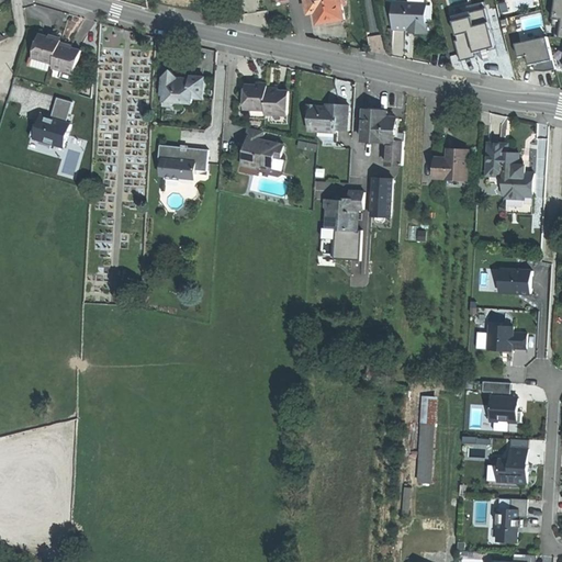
[(306,0),(308,13),(316,12),(318,24),(330,21),(345,19),(343,6),(345,6),(344,0),(306,0)]
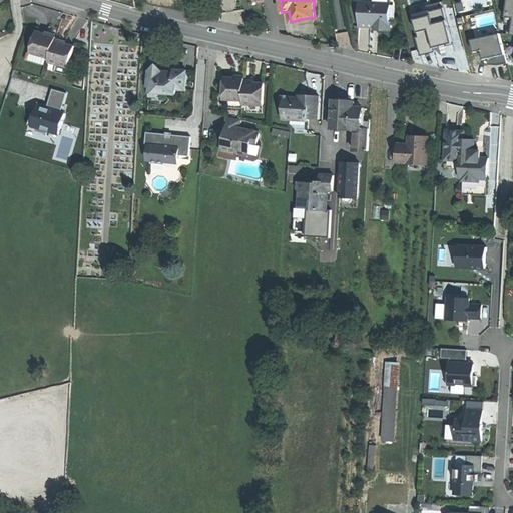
[(434,30),(438,47),(459,42),(449,0),(440,0),(413,6),(419,33),(434,30)]
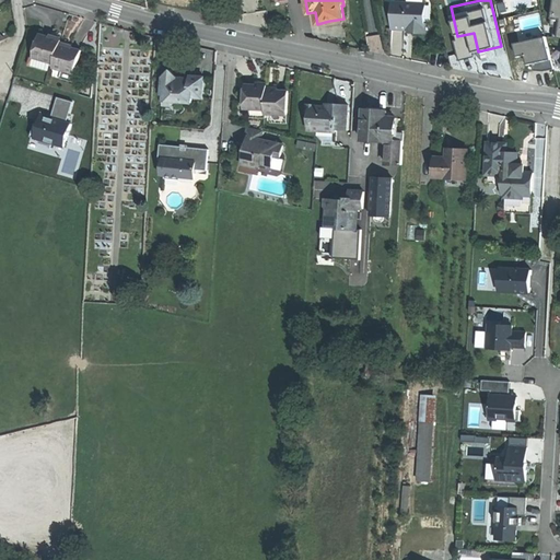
[(426,23),(427,4),(394,2),(392,30),(406,30),(406,25),(410,26),(413,26),(413,33),(430,34),(430,24),(426,23)]
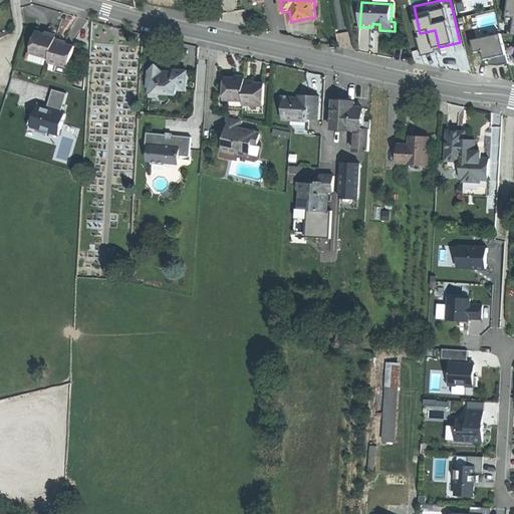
[(340,44),(352,43),(350,31),(339,32),(340,44)]
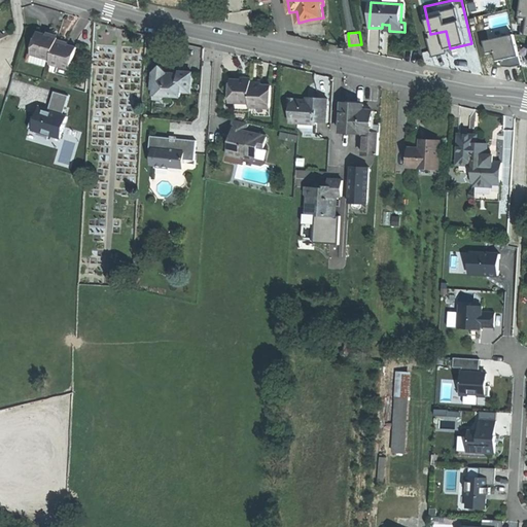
[(51,61),(58,42),(59,39),(47,36),(39,33),(32,56),(46,60),(51,61)]
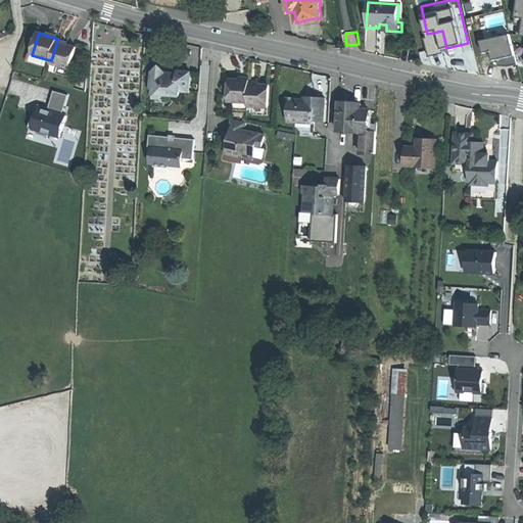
[(521,61),(517,34),(481,39),(483,51),(498,49),(501,64),(521,61)]
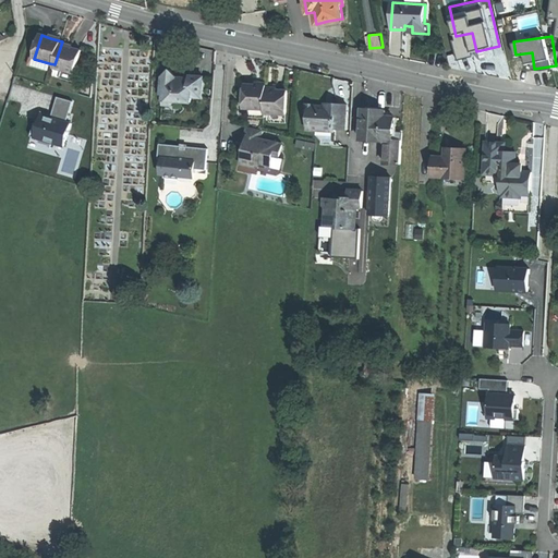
[(72,49),(61,45),(55,64),(53,69),(74,75),(82,51),(72,49)]
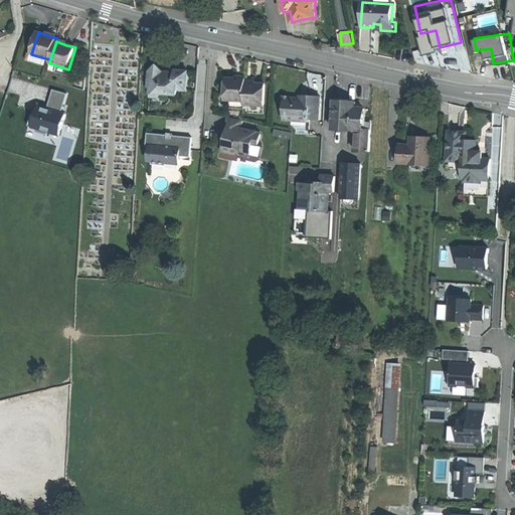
[(43,65),(45,58),(31,54),(29,53),(27,60),(43,65)]
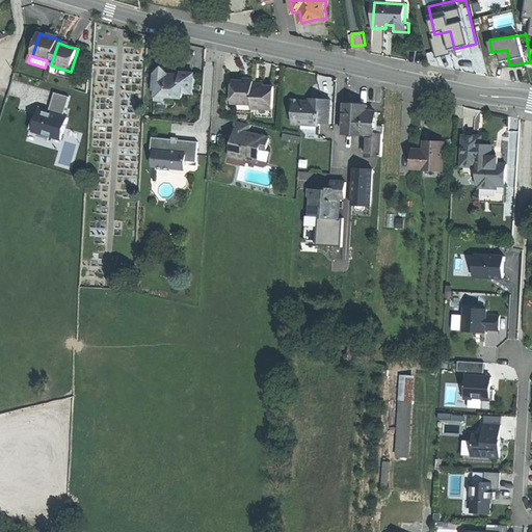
[(189,94),(191,73),(177,72),(177,75),(174,75),(169,78),(166,78),(165,78),(165,74),(159,68),(152,74),(151,91),(153,91),(153,102),(168,103),(179,98),(180,92),(189,94)]
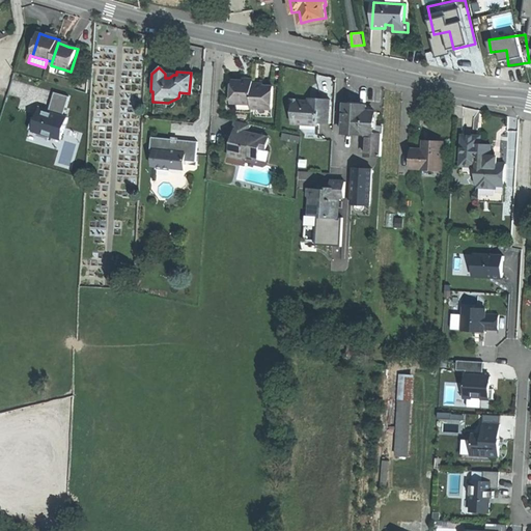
[(249,88),(249,80),(241,79),(229,78),(228,101),(242,102),(242,111),(269,113),(271,89),(256,88),(249,88)]
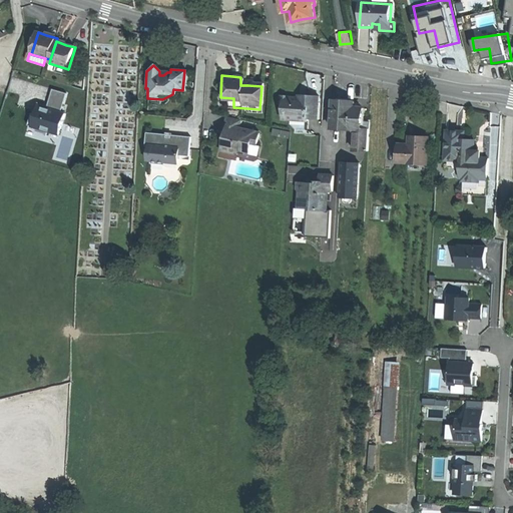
[(65,108),(70,92),(55,87),(50,103),(65,108)]
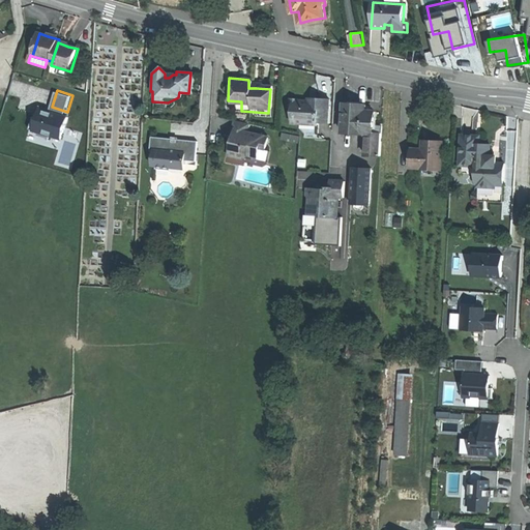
[(327,124),(328,99),(314,98),(314,101),(306,101),(295,101),(295,98),(288,98),(288,109),(292,114),(292,125),(318,126),(318,124),(327,124)]
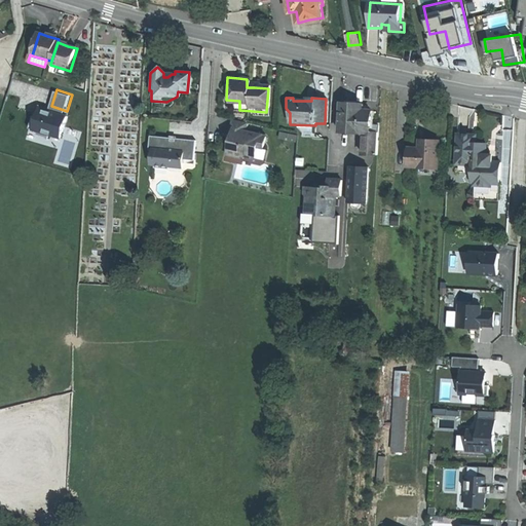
[(67,138),(74,115),(40,104),(33,127),(67,138)]
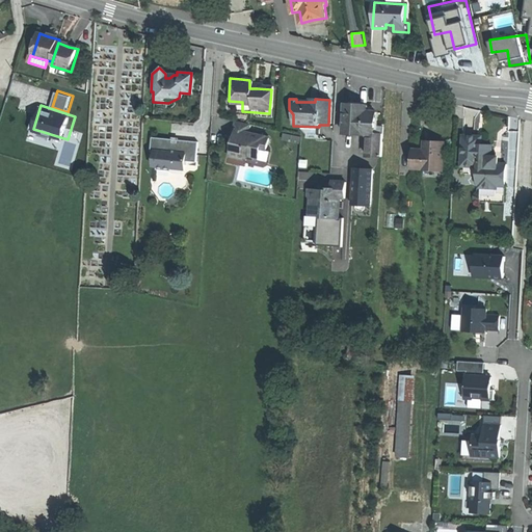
[(373,135),(373,127),(374,113),(364,112),(365,106),(354,106),(343,105),(341,134),(365,135),(373,136),(373,135)]
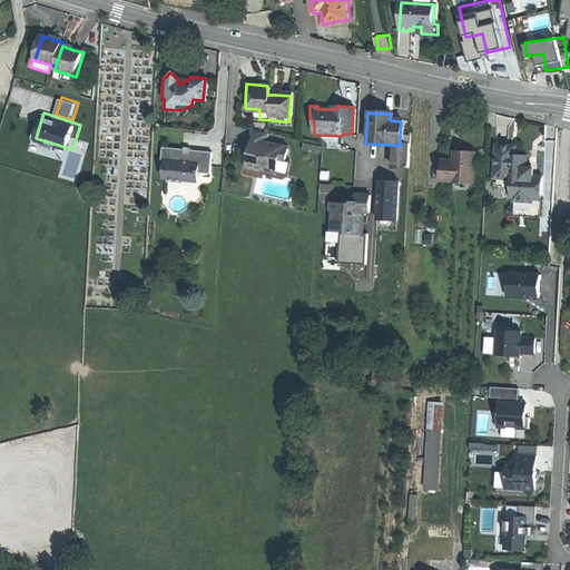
[(244,169),(262,174),(262,172),(273,174),(275,161),(283,163),(286,148),(265,144),(265,134),(248,130),(245,145),(248,146),(248,150),(244,169)]
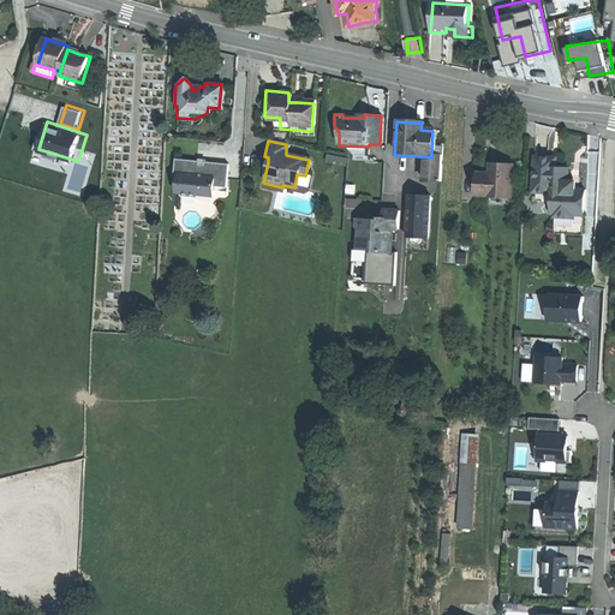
[(431,156),(440,156),(441,148),(431,147),(431,156)]
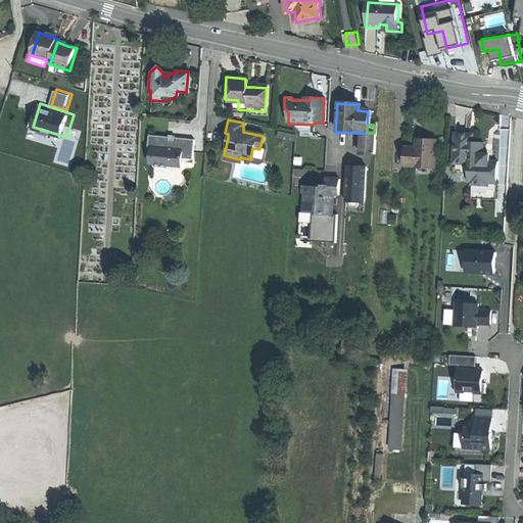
[(374,133),(367,133),(367,134),(359,133),(358,154),(373,155),(374,133)]
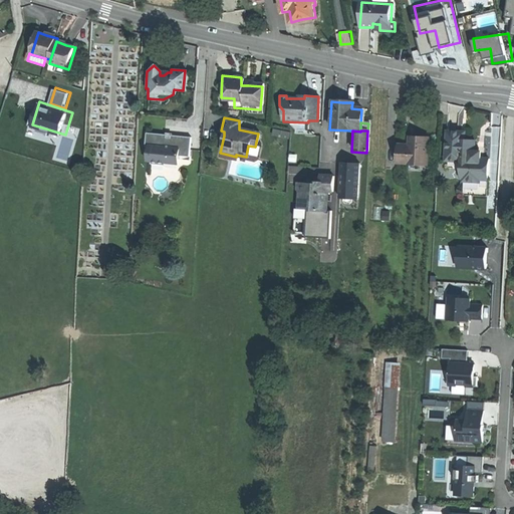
[(191,139),(171,136),(171,139),(166,139),(167,136),(146,134),(144,147),(148,147),(146,162),(151,162),(150,165),(164,166),(164,164),(177,165),(178,157),(189,158),(191,139)]
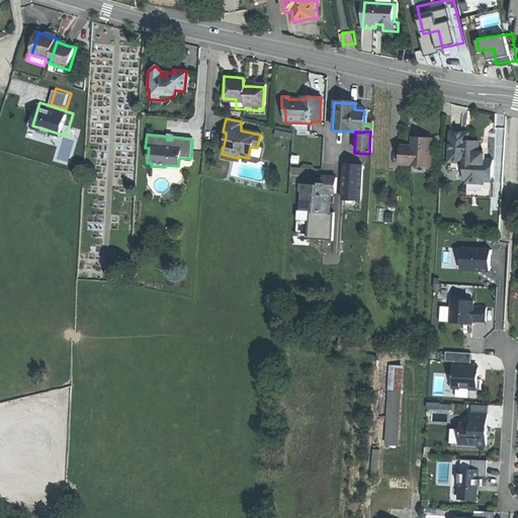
[(490,184),(492,163),(484,162),(484,160),(482,158),(480,155),(477,155),(478,144),(466,143),(466,136),(460,135),(450,135),(448,164),(464,165),(463,182),(465,182),(465,185),(483,186),(483,183),(490,184)]
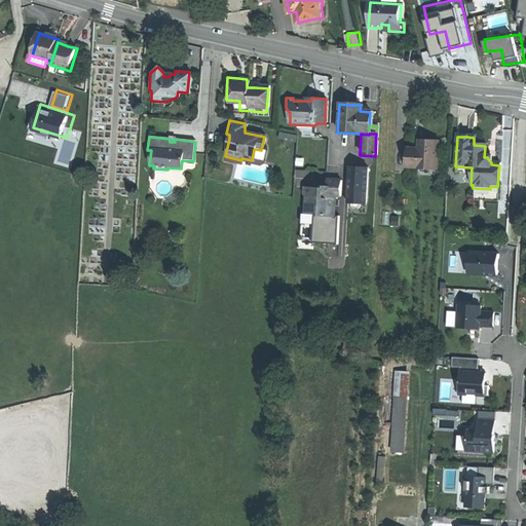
[(420,150),(417,149),(407,149),(405,167),(417,168),(435,170),(436,170),(438,142),(428,142),(421,141),(420,150)]
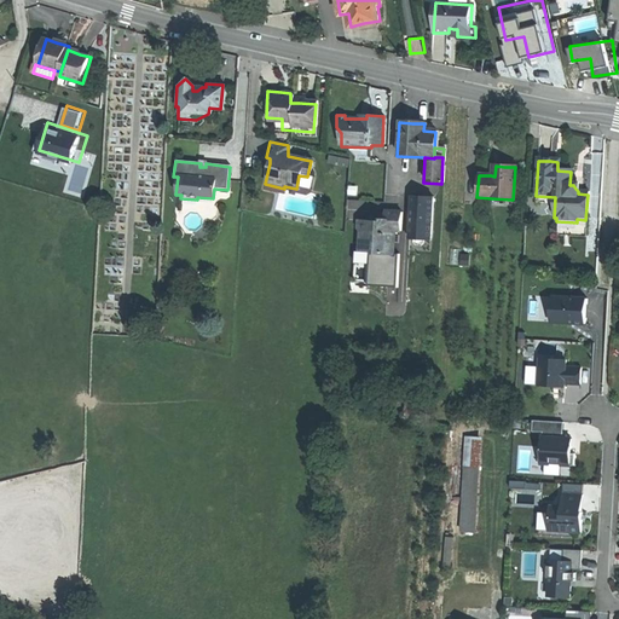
[(408,241),(428,242),(431,198),(410,197),(408,241)]
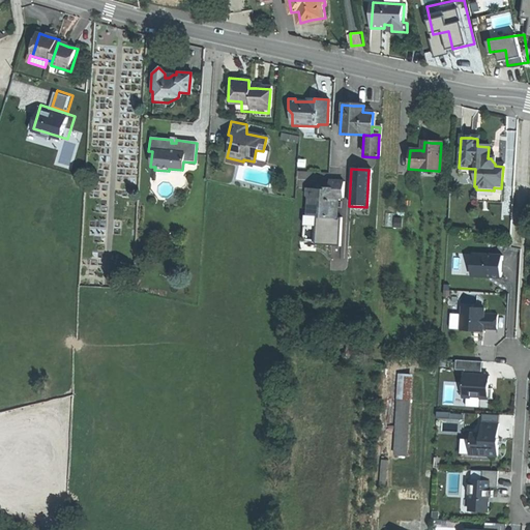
[(343,181),(327,181),(327,184),(327,187),(320,187),(312,187),(312,189),(303,189),(303,197),(306,199),(306,200),(320,201),(319,216),(319,218),(334,219),(335,198),(342,199),(343,181)]
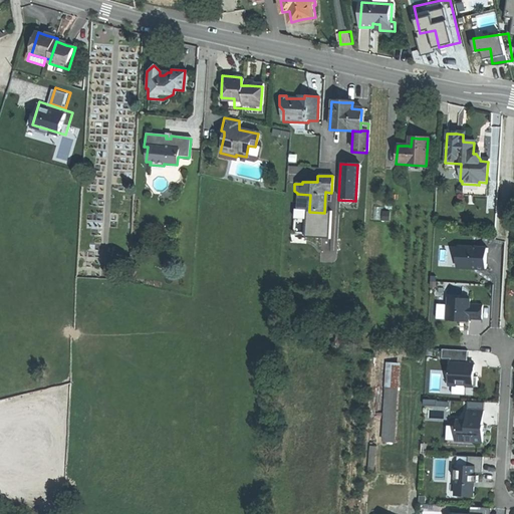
[(296,209),(309,210),(310,195),(297,194),(296,209)]
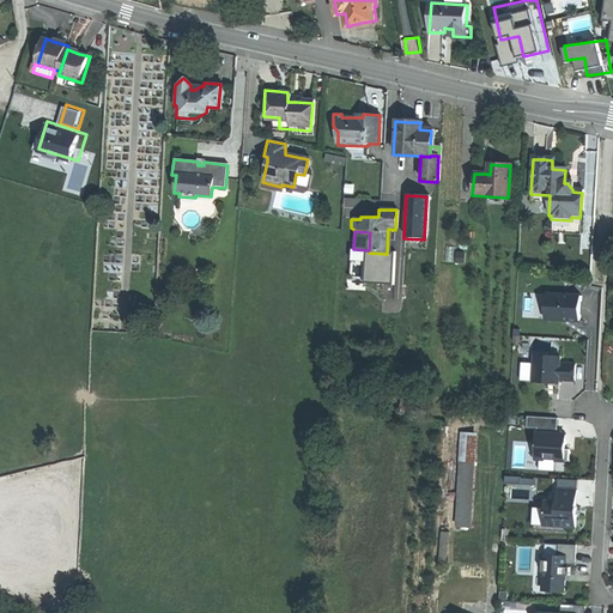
[(578,297),(545,295),(544,319),(577,321),(578,297)]
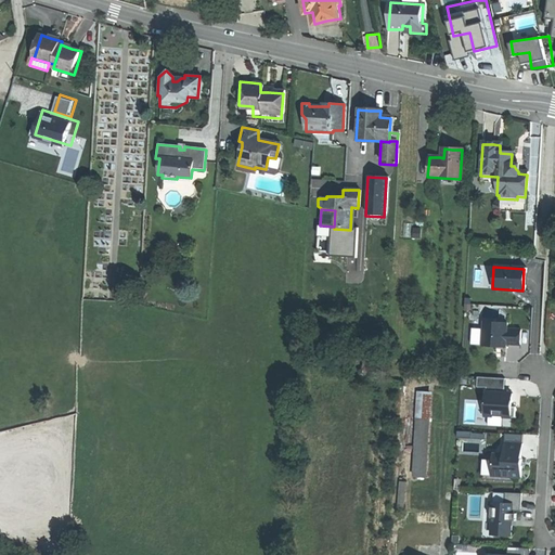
[(506,323),(482,322),(481,346),(504,347),(505,345),(519,345),(519,337),(519,330),(505,330),(506,323)]
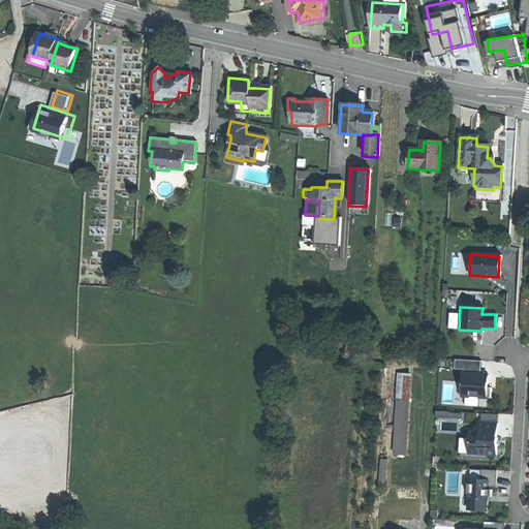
[(479,361),(454,360),(454,369),(462,370),(461,397),(489,398),(490,389),(487,387),(487,382),(487,375),(483,375),(483,372),(479,372),(479,361)]
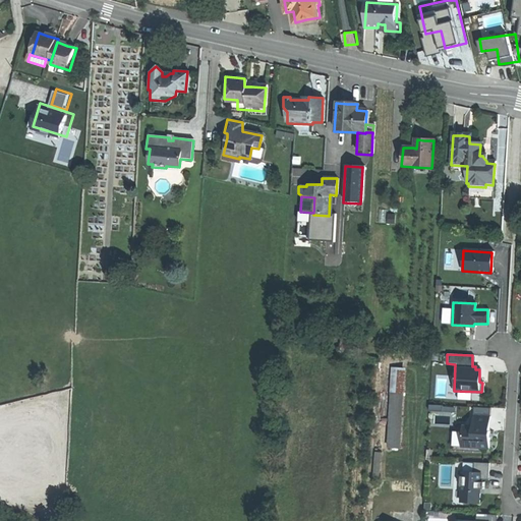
[(392,365),(392,447),(408,447),(409,365),(392,365)]
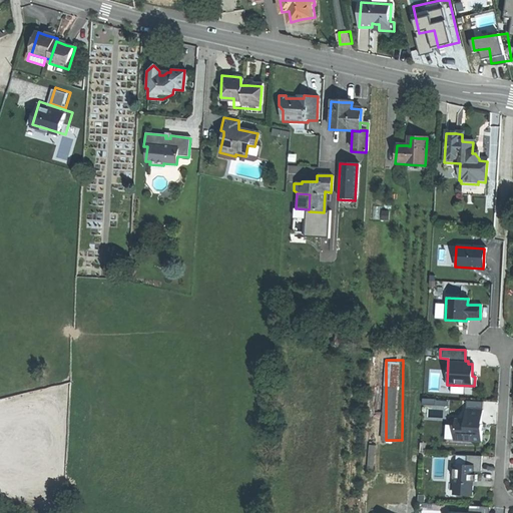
[(465,421),(455,420),(454,439),(480,441),(481,433),(481,425),(481,411),(465,410),(465,421)]
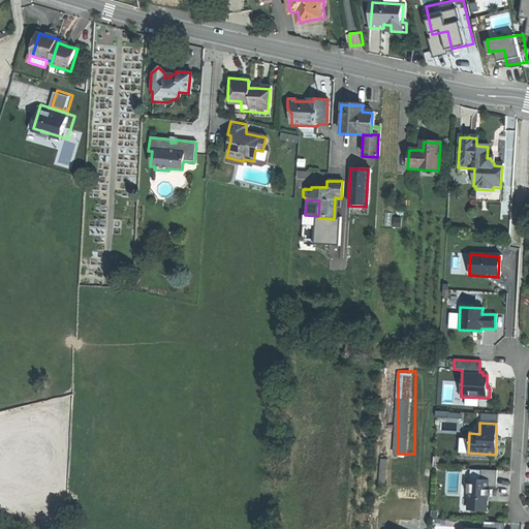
[(469,484),(466,484),(466,493),(468,493),(467,509),(486,511),(487,496),(491,497),(491,494),(491,490),(489,490),(489,487),(495,487),(496,470),(480,469),(480,479),(469,479),(469,484)]
